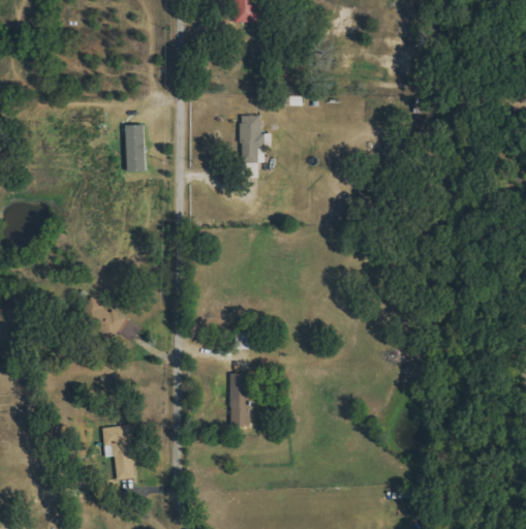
[(258,23),(257,0),(234,0),(235,24),(258,23)]
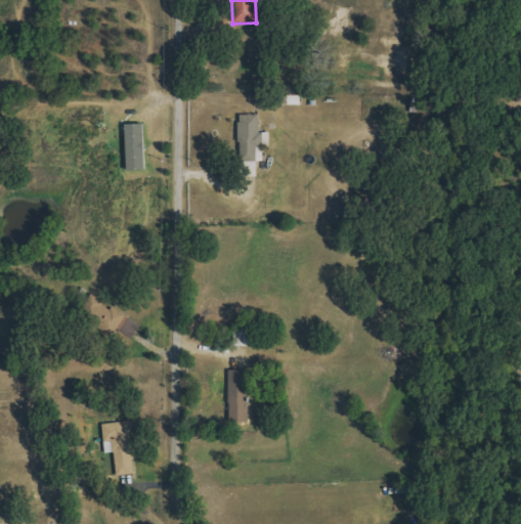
[(262,161),(262,146),(268,146),(268,141),(263,141),(263,133),(259,134),(259,115),(239,115),(240,161),(262,161)]
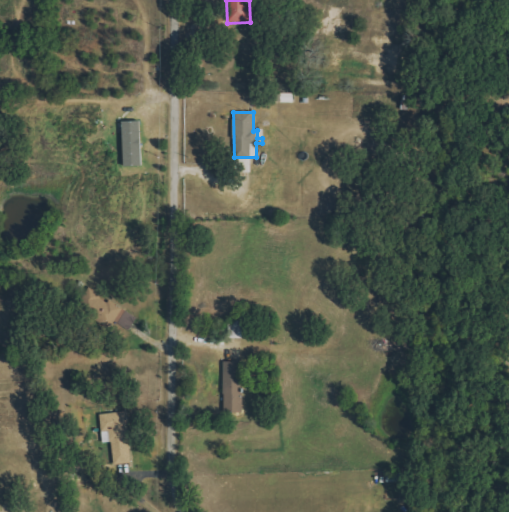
[(123,122),(124,166),(143,166),(141,121),(123,122)]
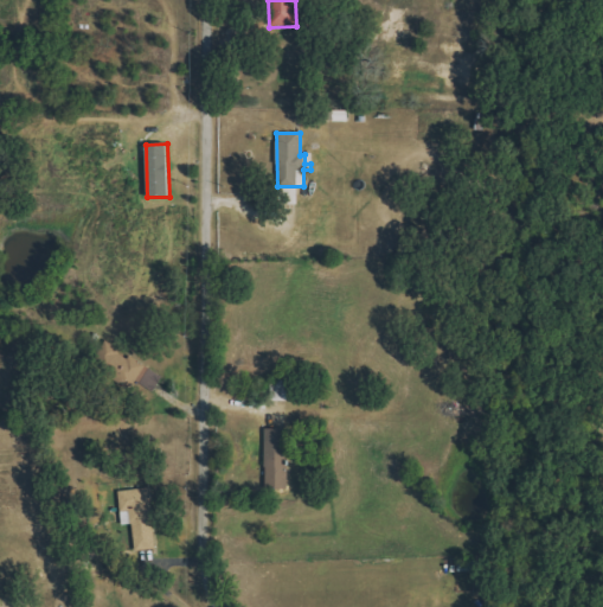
[(151,396),(161,379),(101,337),(90,353),(151,396)]
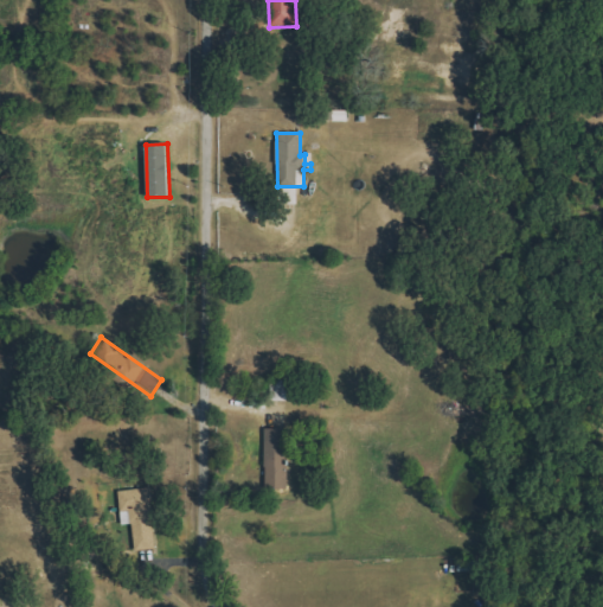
[(288,402),(288,381),(273,381),(274,402),(288,402)]
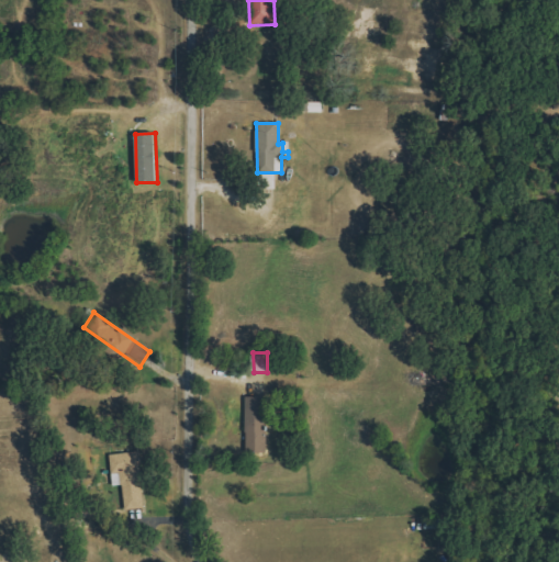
[(264,397),(244,397),(245,452),(265,452),(264,397)]
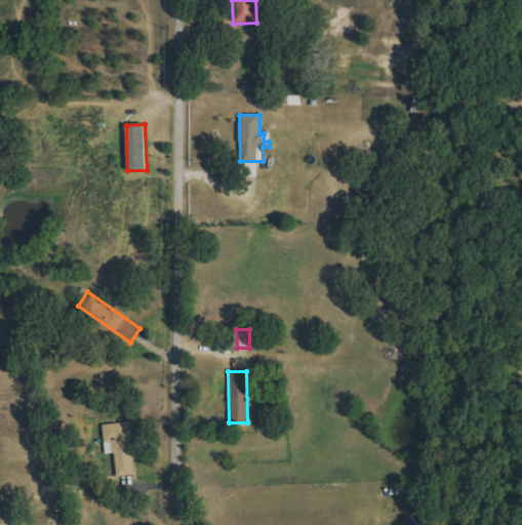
[(104,443),(112,442),(116,476),(134,474),(128,421),(102,425),(104,443)]
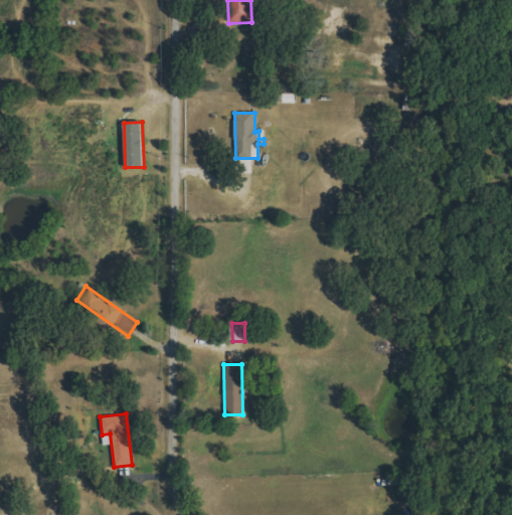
All buildings are outlined.
